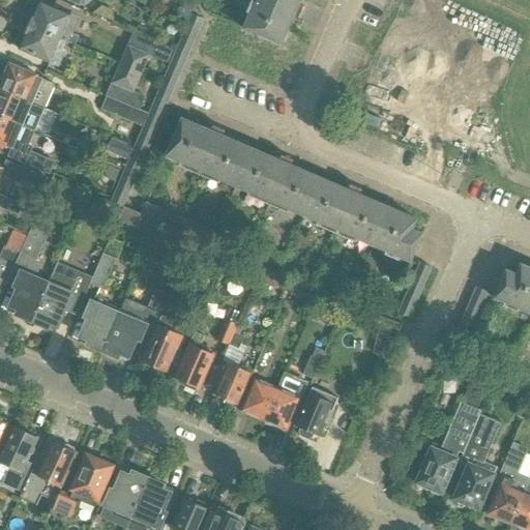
[(254,0),(248,13),(252,16),(245,30),(285,46),(297,17),(301,19),(307,6),(302,4),(303,0),(254,0)]
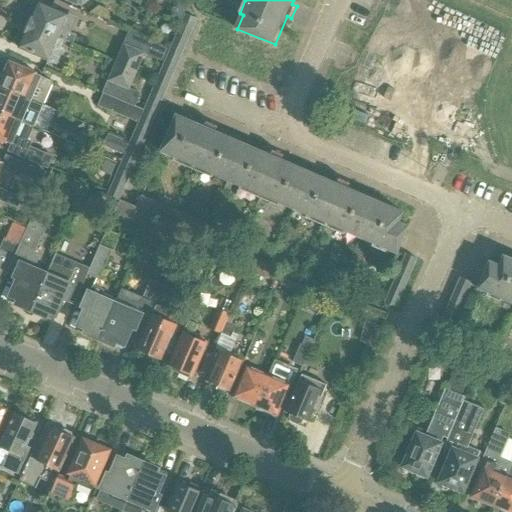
[(30,25),(64,40),(73,44),(76,36),(70,33),(76,19),(40,3),(30,25)]
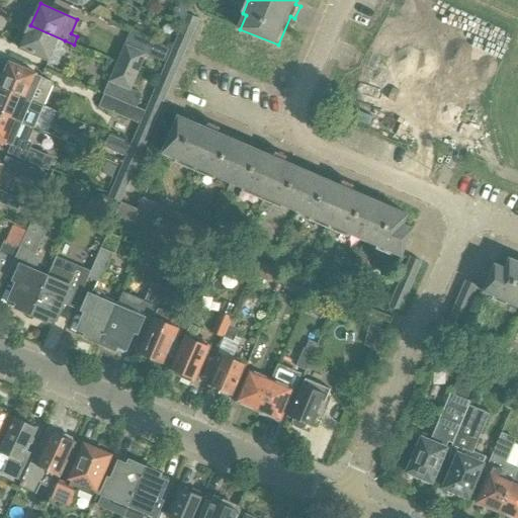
[(100,6),(91,13),(111,21),(109,10),(100,6)]
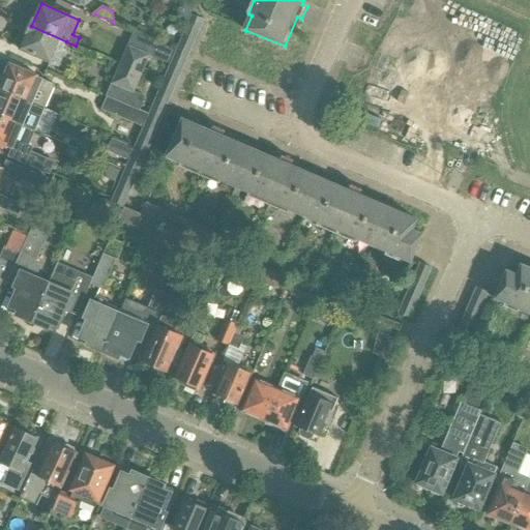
[(192,13),(187,22),(200,28),(204,19),(192,13)]
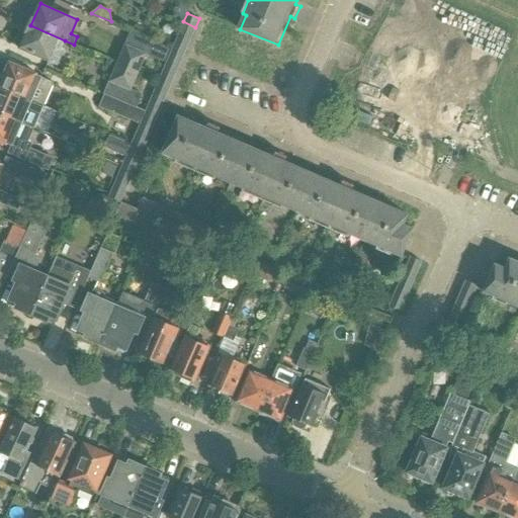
[(183,21),(180,30),(192,35),(195,27),(183,21)]
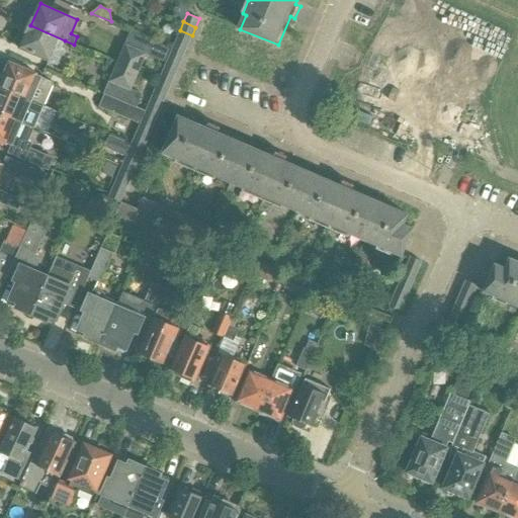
[(65,40),(30,25),(20,49),(58,65),(64,51),(61,49),(65,40)]
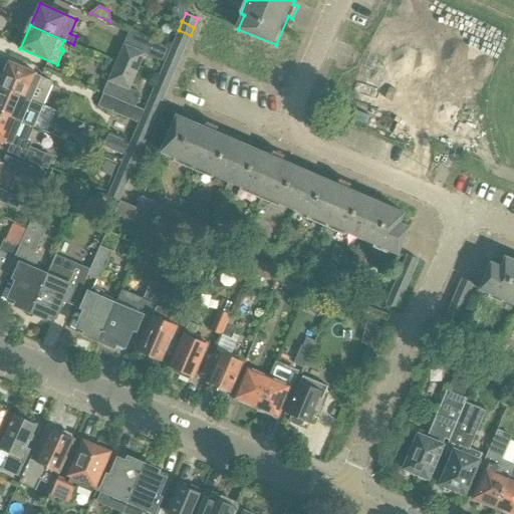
[(179,30),(175,39),(187,44),(191,35),(179,30)]
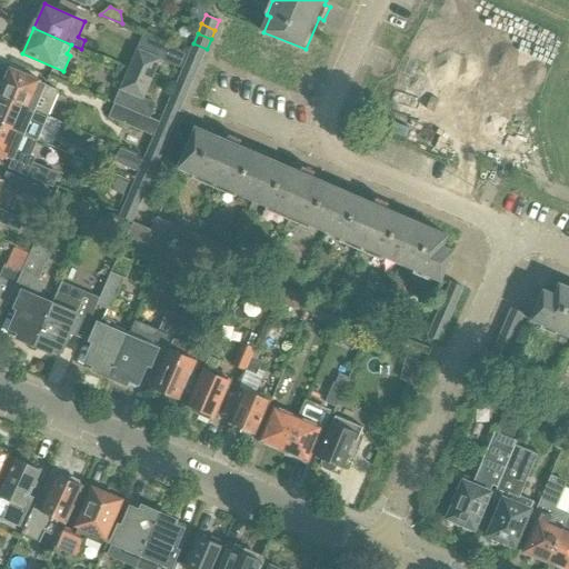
[(142,37),(129,69),(153,79),(160,63),(181,72),(182,69),(185,62),(188,57),(142,37)]
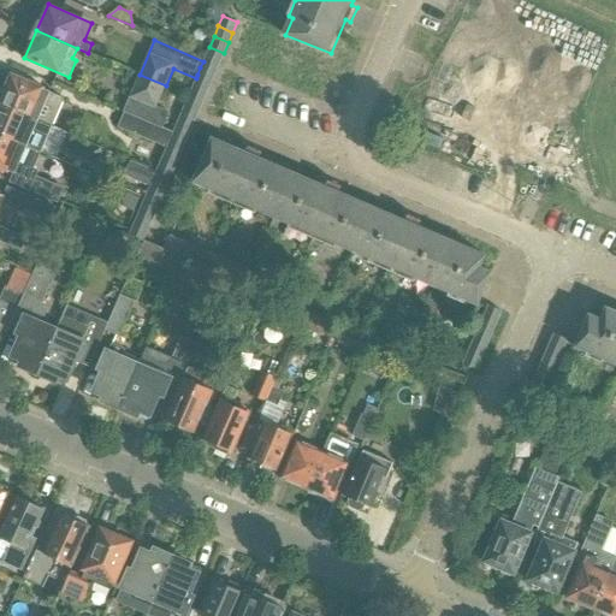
[(209,47),(205,57),(219,64),(224,53),(209,47)]
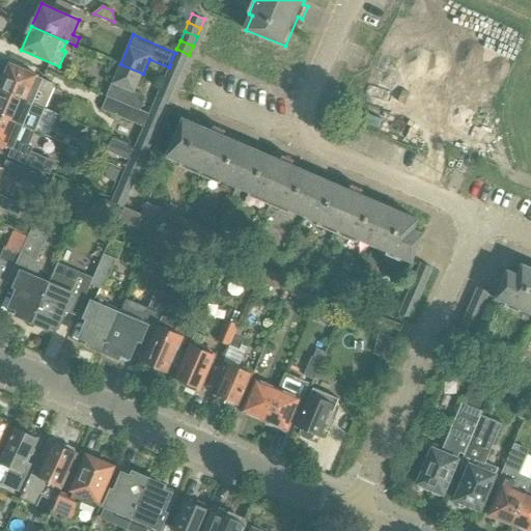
[(175,53),(172,58),(185,63),(189,55),(176,49),(175,53)]
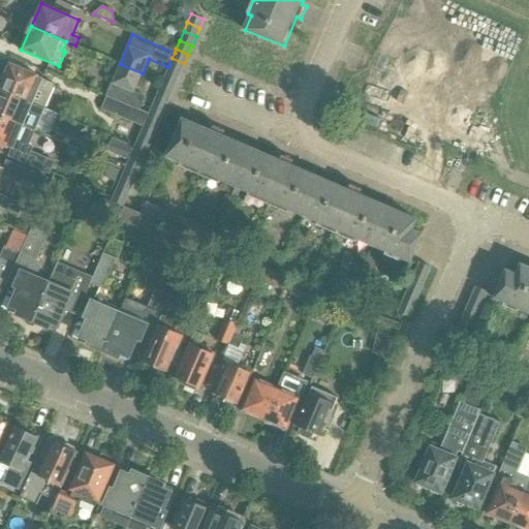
[(169,64),(168,67),(181,72),(184,63),(172,58),(169,64)]
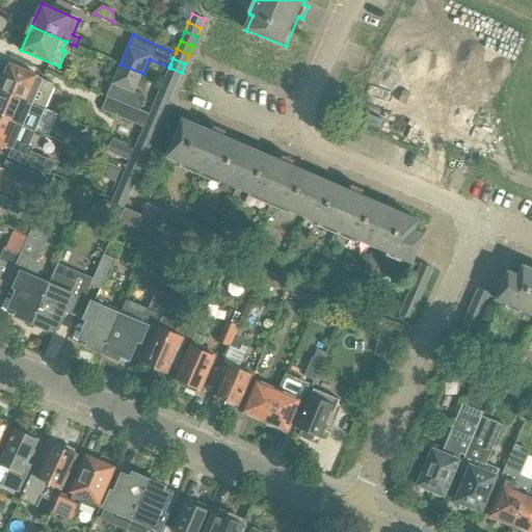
[(121,64),(106,97),(107,98),(139,111),(140,109),(145,97),(135,92),(143,74),(121,64)]
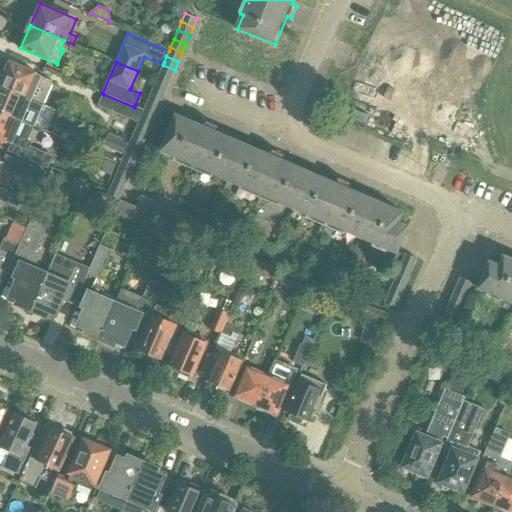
[(0,80),(0,84),(2,85),(1,86),(43,105),(44,104),(42,103),(51,82),(11,64),(6,75),(3,73),(0,80)]
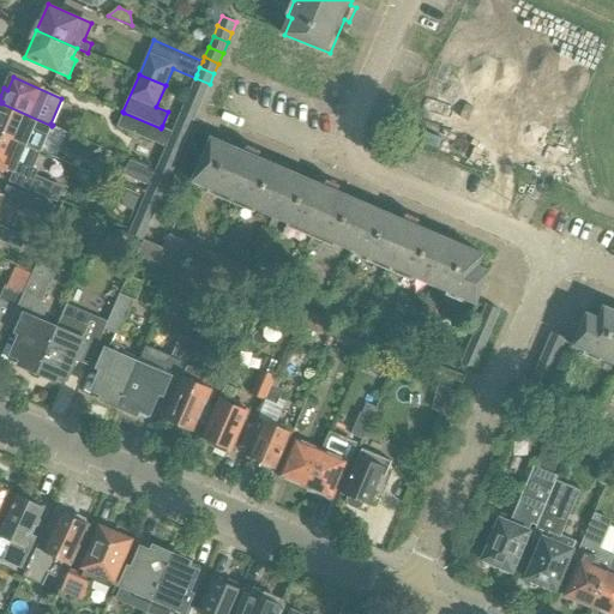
[(196,78),(191,88),(205,95),(210,84),(196,78)]
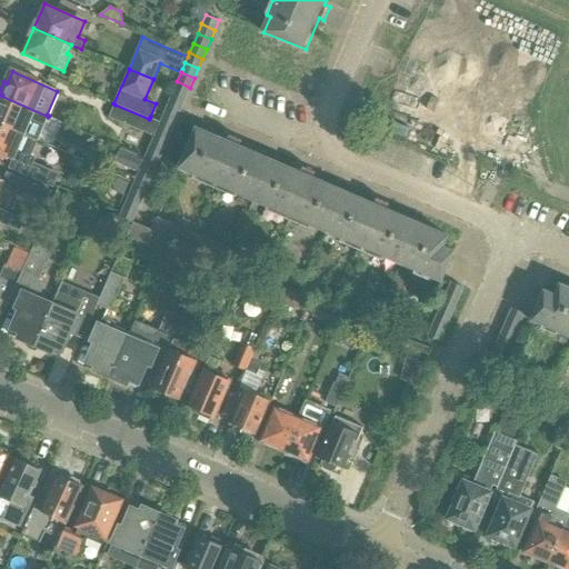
[(175,88),(172,91),(186,97),(190,88),(177,81),(175,88)]
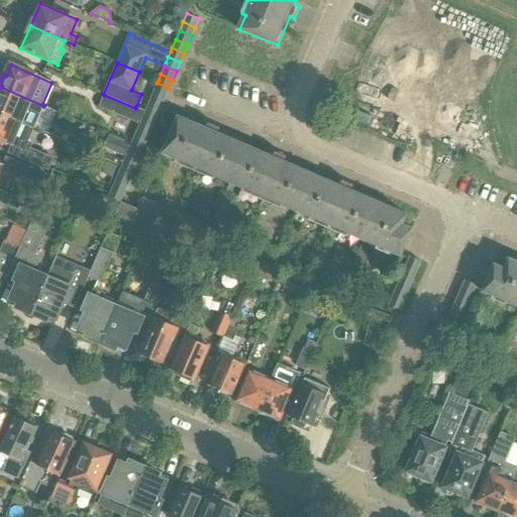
[(157,83),(153,92),(165,97),(169,88),(157,83)]
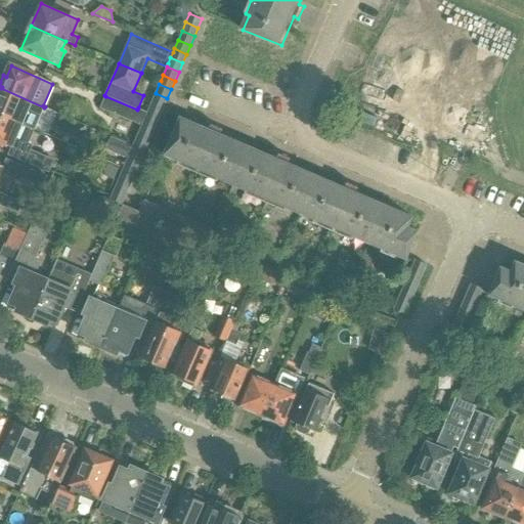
[(0,116),(34,131),(44,107),(1,88),(0,91),(0,116)]
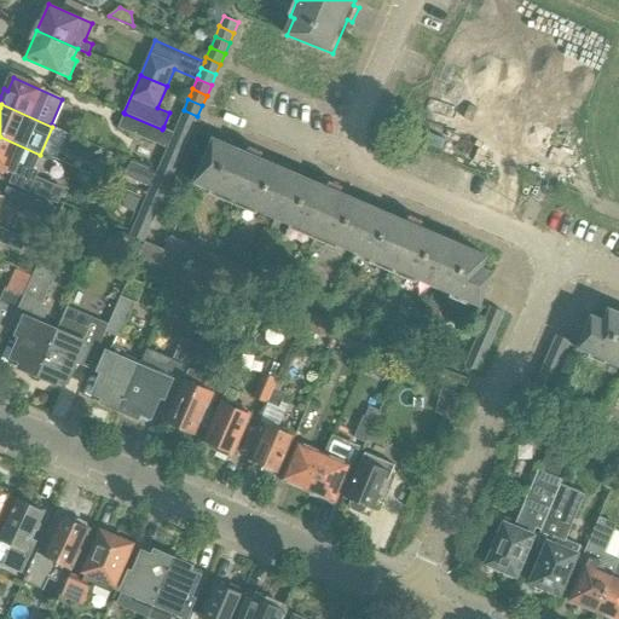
[(184,110),(179,121),(194,127),(197,116),(184,110)]
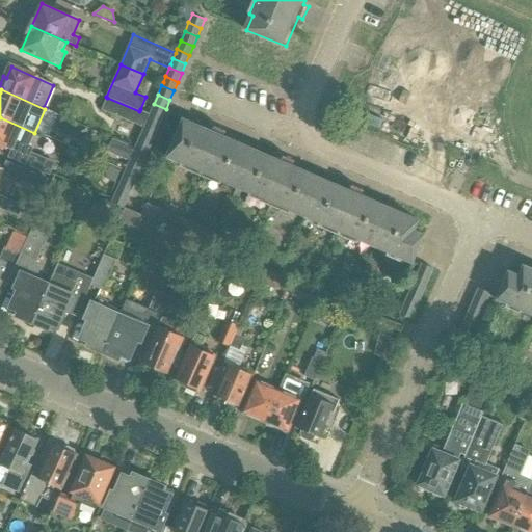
[(107,98),(102,110),(143,128),(145,122),(149,115),(139,111),(107,98)]
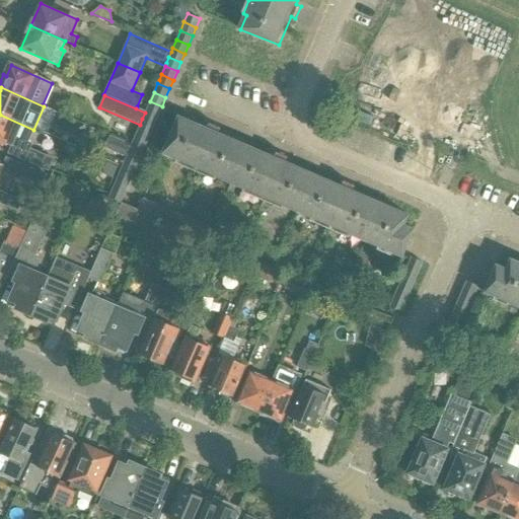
[(150,101),(146,109),(158,115),(162,106),(150,101)]
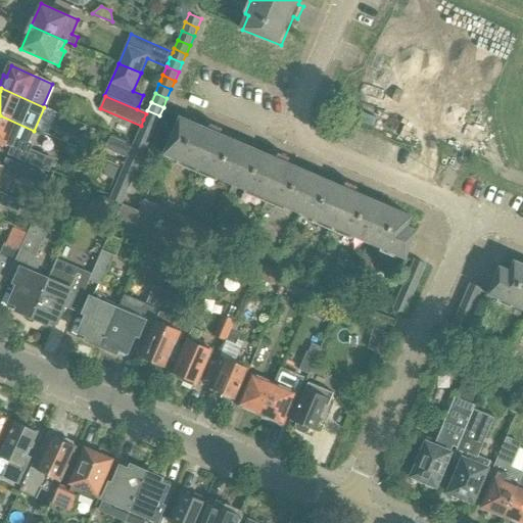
[(146,113),(143,120),(155,125),(159,115),(147,110),(146,113)]
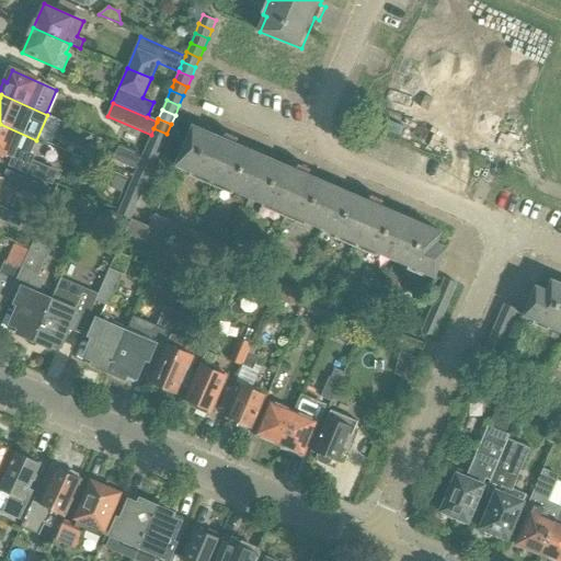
[(0,151),(12,157),(8,167),(53,186),(59,172),(33,161),(35,156),(30,153),(36,140),(0,124),(0,151)]
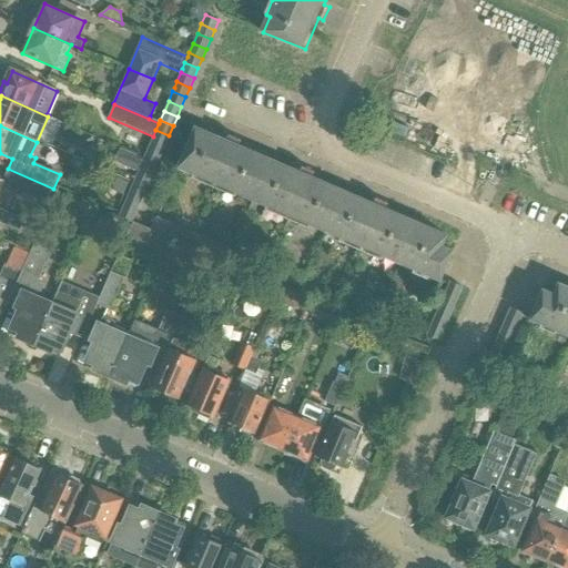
[(194,180),(237,199),(240,195),(253,201),(271,160),(240,146),(242,141),(229,135),(226,141),(196,128),(179,169),(195,176),(194,180)]
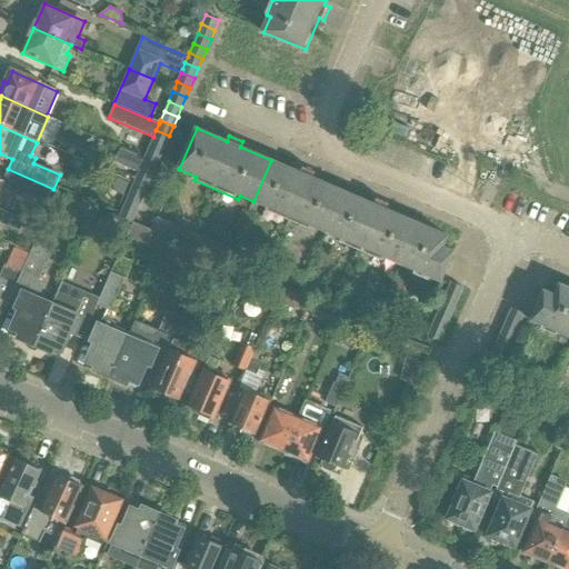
[(153,137),(152,140),(165,146),(169,136),(156,130),(153,137)]
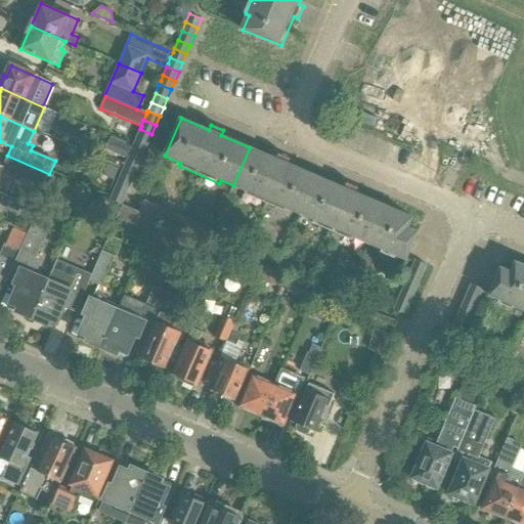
[(140,129),(136,137),(148,142),(151,134),(140,129)]
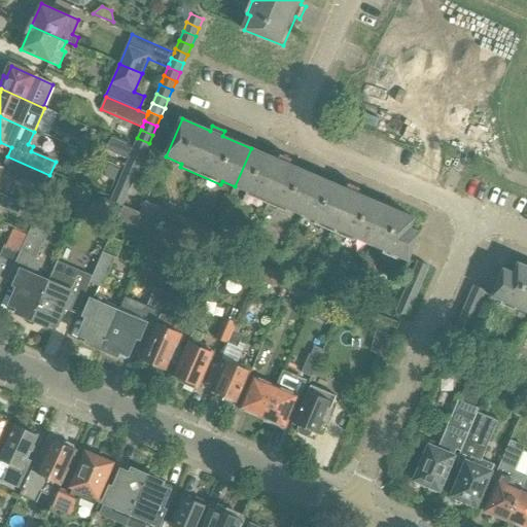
[(107,151),(127,160),(133,146),(112,138),(107,151)]
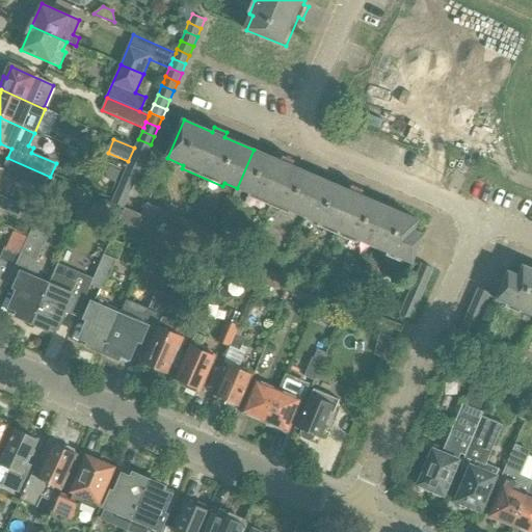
[(138,139),(134,149),(147,154),(151,144),(138,139)]
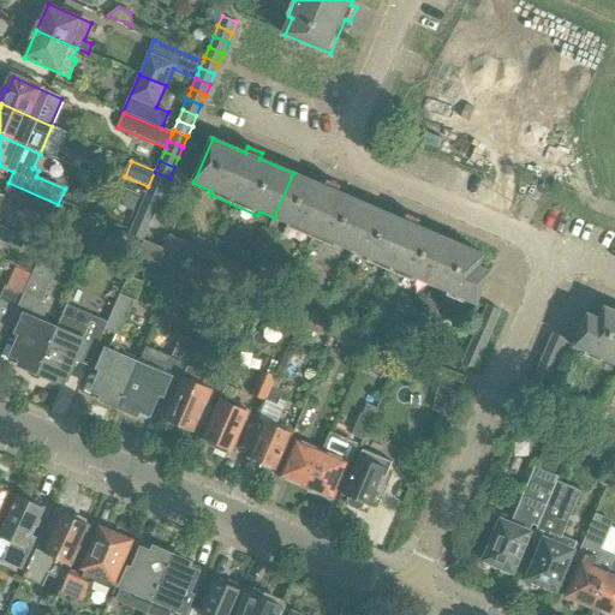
[(155,172),(151,183),(165,189),(169,178),(155,172)]
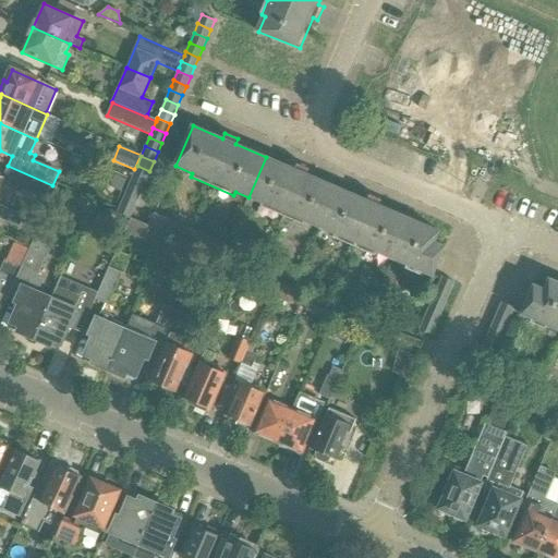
[(264,208),(305,227),(307,222),(317,227),(335,186),(307,176),(310,170),(298,165),(295,170),(266,157),(249,197),(265,204),(264,208)]
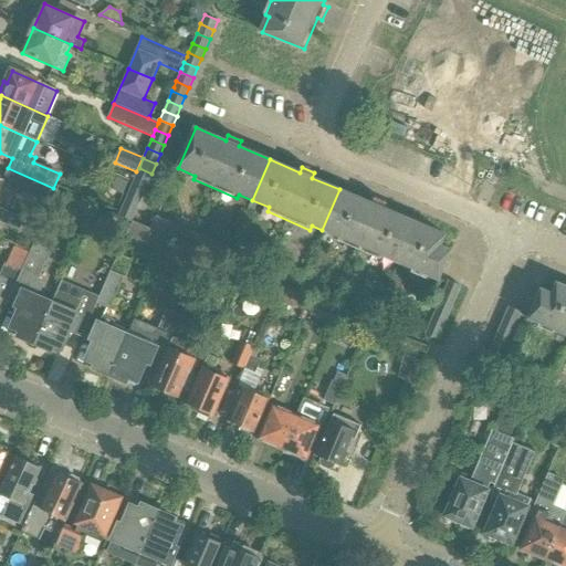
[(139,168),(135,177),(147,182),(152,174),(139,168)]
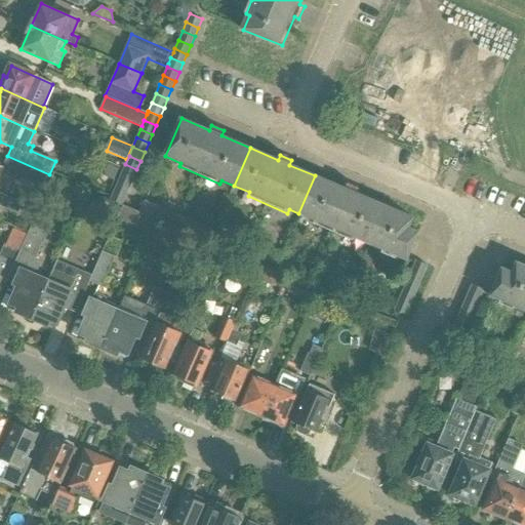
[(0,178),(2,174),(19,183),(22,179),(44,190),(49,177),(6,159),(3,167),(0,165),(0,178)]
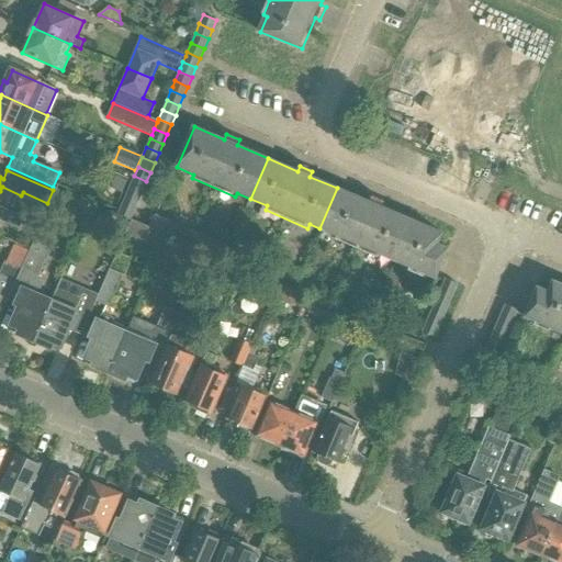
[(134,176),(130,184),(131,186),(143,191),(146,181),(134,176)]
